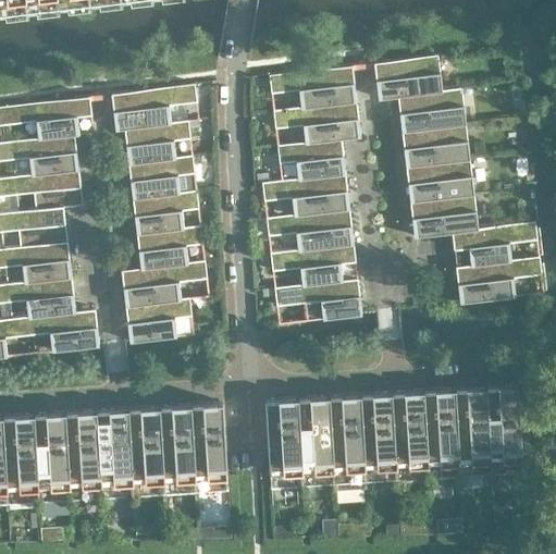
[(25,0),(0,0),(0,16),(27,13),(25,0)]
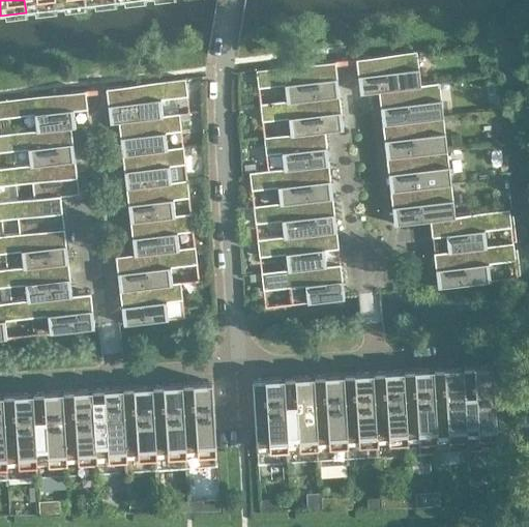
[(54,0),(24,0),(26,12),(56,9),(54,0)]
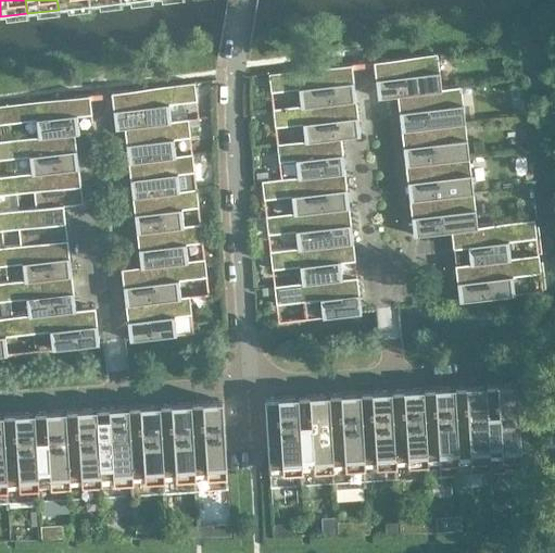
[(88,0),(57,0),(59,10),(90,7),(88,0)]
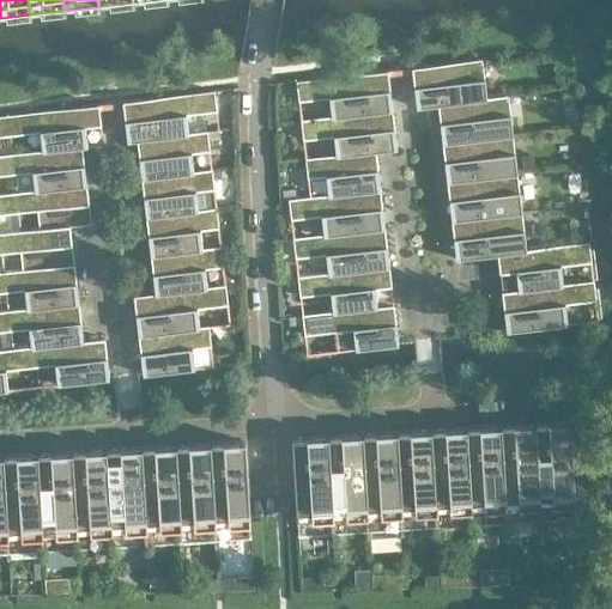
[(483,62),(412,71),(417,111),(438,108),(509,99),(509,98),(488,101),(483,62)]
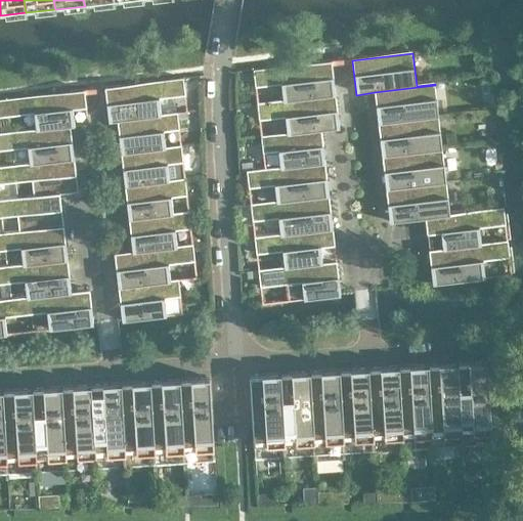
[(281,87),(284,101),(336,96),(332,62),(254,72),(256,90),(281,87)]
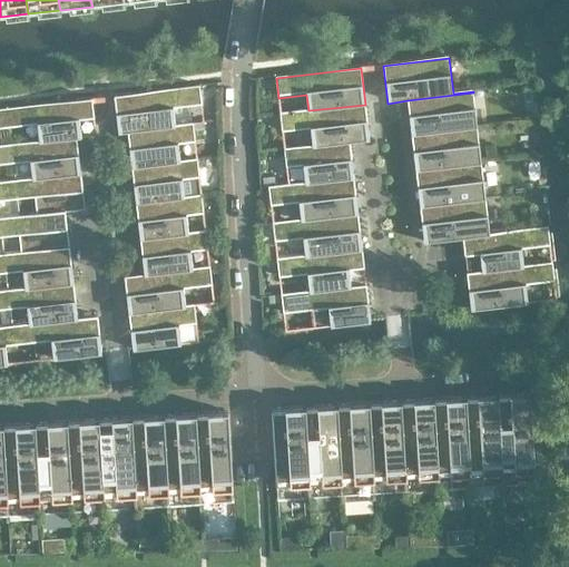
[(200,87),(115,97),(119,135),(128,134),(194,126),(205,125),(204,124),(176,126),(174,110),(202,107),(200,87)]
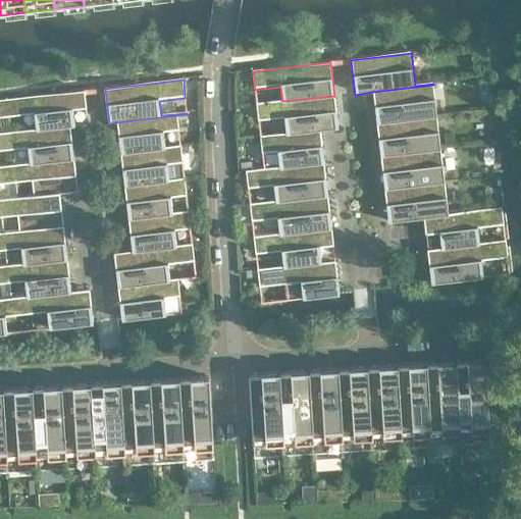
[(433,85),(373,92),(377,124),(437,117),(433,85)]
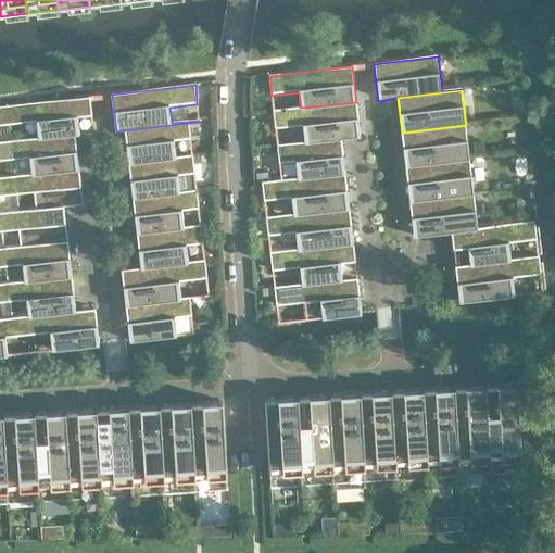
[(90,98),(7,108),(11,143),(75,136),(95,134),(90,98)]
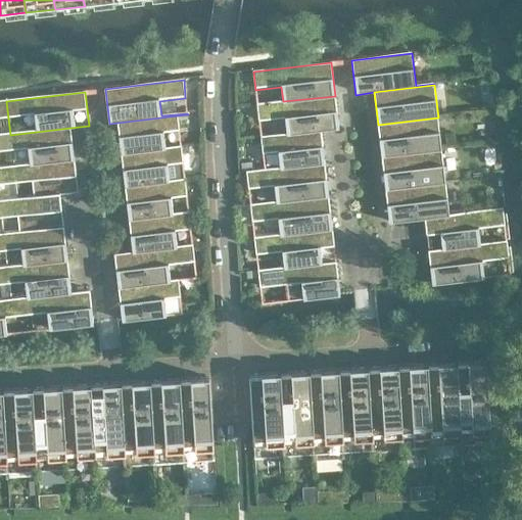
[(283,101),(256,104),(259,123),(285,120),(287,134),(321,131),(321,132),(339,130),(335,96),(283,101)]
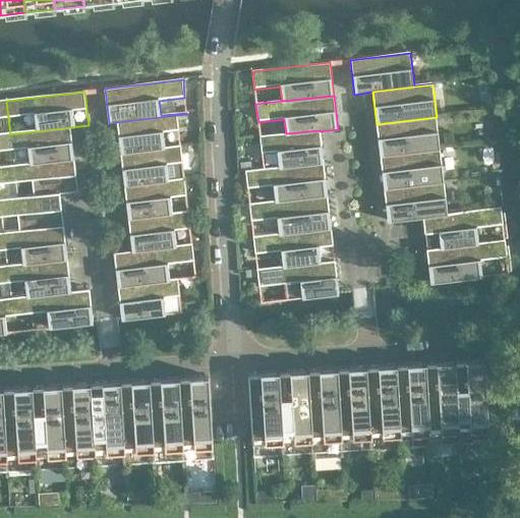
[(6,101),(0,101),(0,134),(10,134),(6,101)]
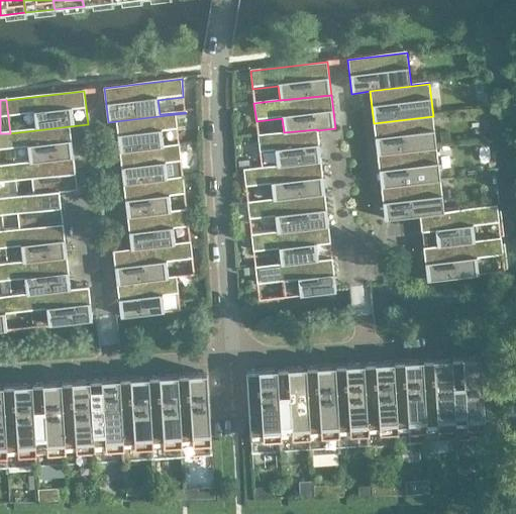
[(176,114),(116,121),(120,152),(164,146),(162,132),(178,130),(176,114)]
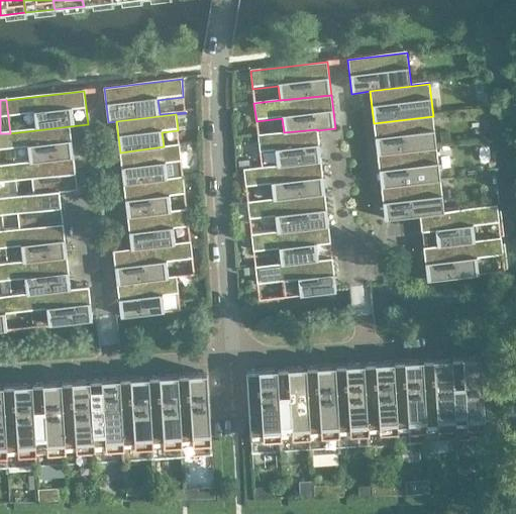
[(433,116),(374,123),(378,156),(437,148),(433,116)]
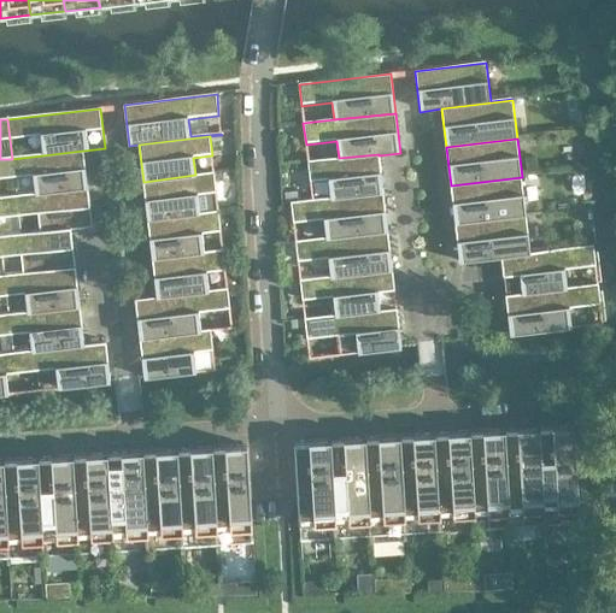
[(83,151),(12,159),(17,198),(88,189),(83,151)]
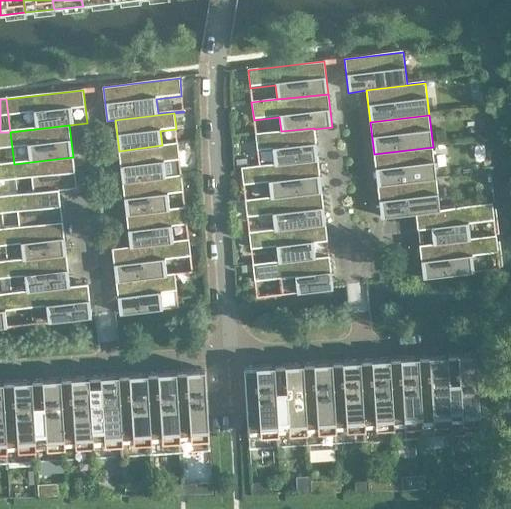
[(314,128),(281,131),(255,135),(257,152),(273,150),(274,165),(318,161),(314,129),(314,128)]
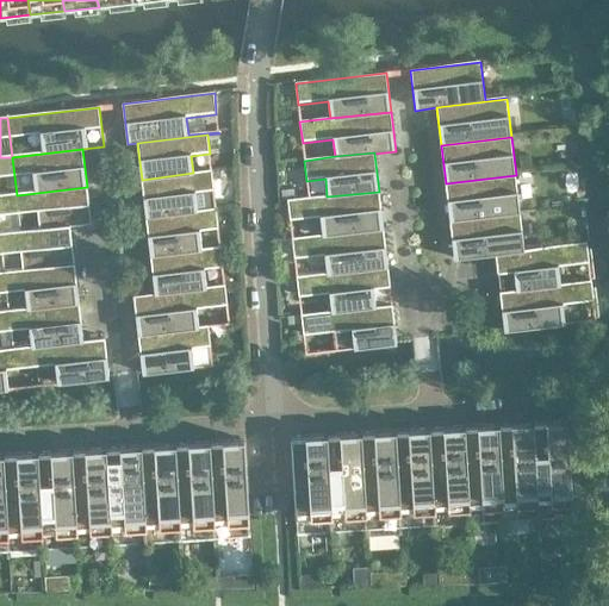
[(12,157),(0,157),(0,197),(17,195),(12,157)]
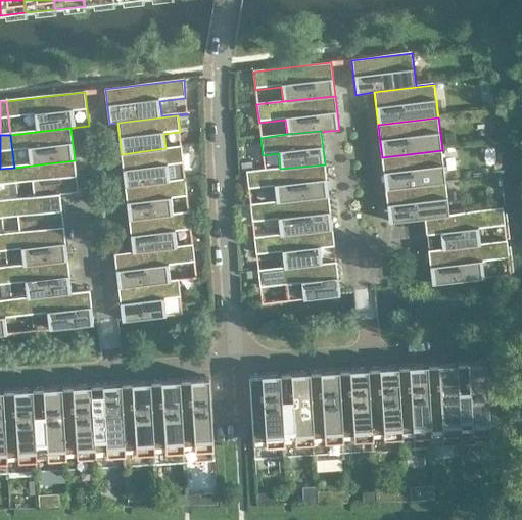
[(165,148),(122,154),(126,188),(185,180),(182,147),(165,148)]
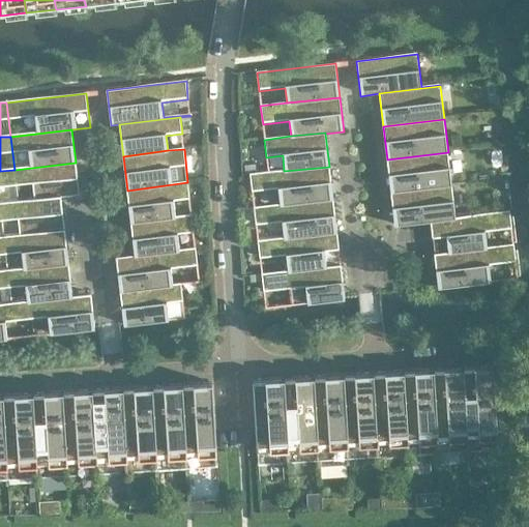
[(448,152),(387,159),(390,193),(452,185),(448,152)]
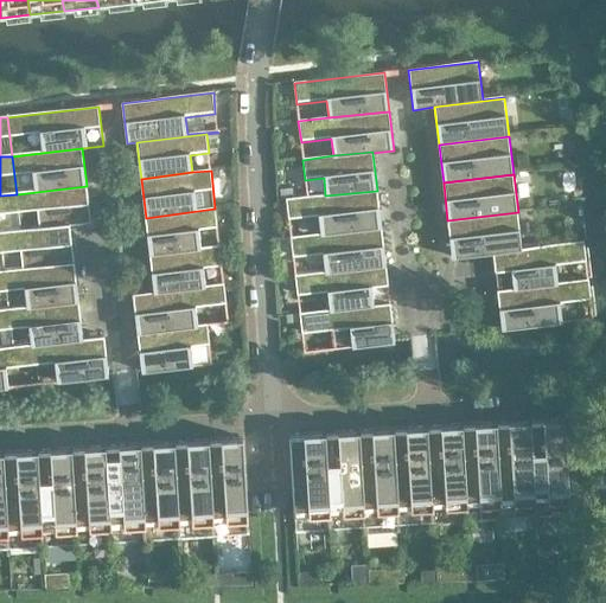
[(87,186),(17,194),(21,232),(70,228),(91,225),(87,186)]
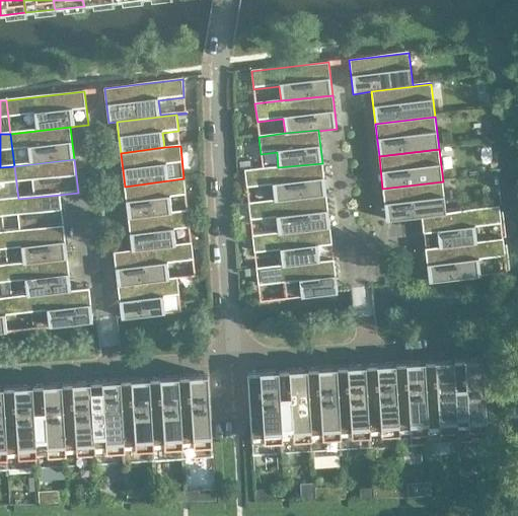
[(278,167),(244,171),(246,189),(273,186),(275,201),(326,196),(322,163),(278,167)]
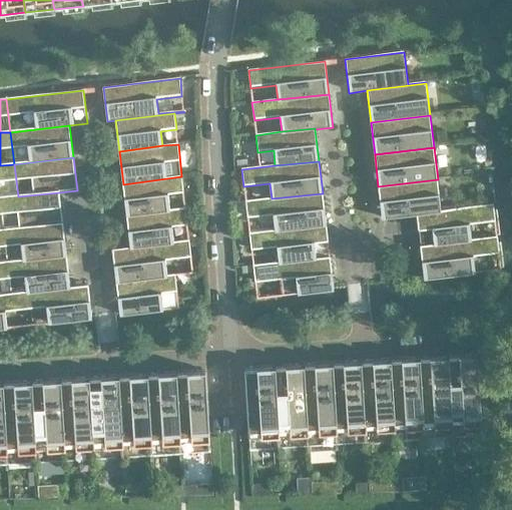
[(14,164),(0,165),(0,198),(18,196),(14,164)]
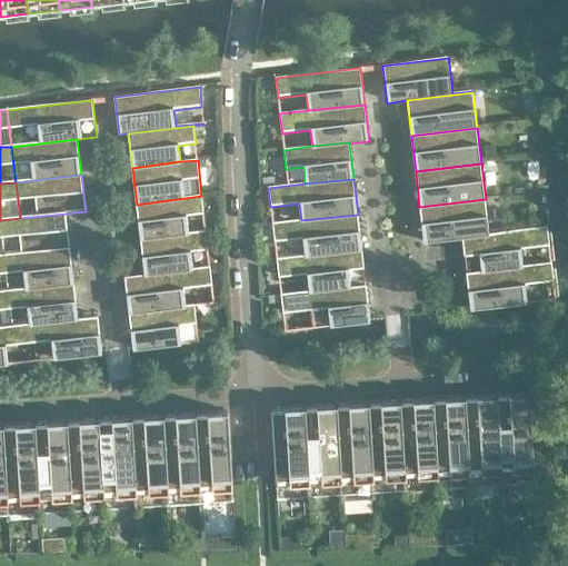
[(201,196),(137,205),(140,240),(189,234),(187,217),(203,215),(201,196)]
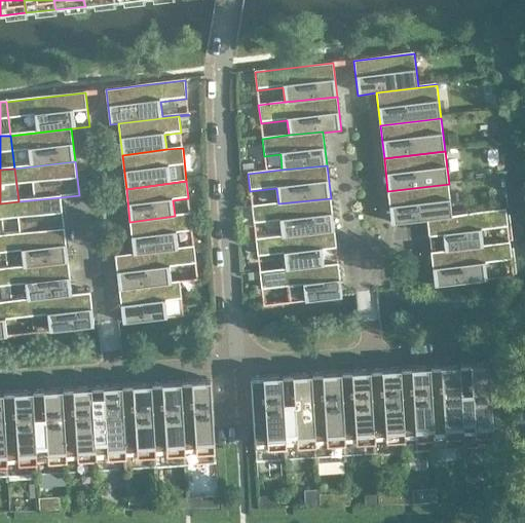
[(449,184),(387,191),(391,225),(427,221),(453,218),(449,184)]
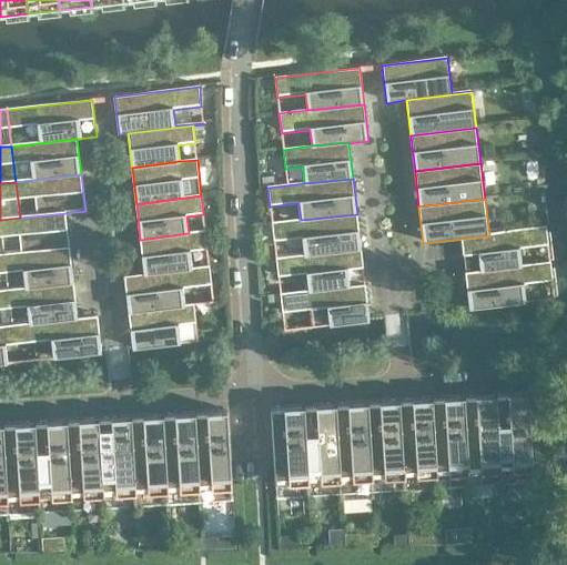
[(20,218),(0,220),(4,255),(70,248),(66,213),(20,218)]
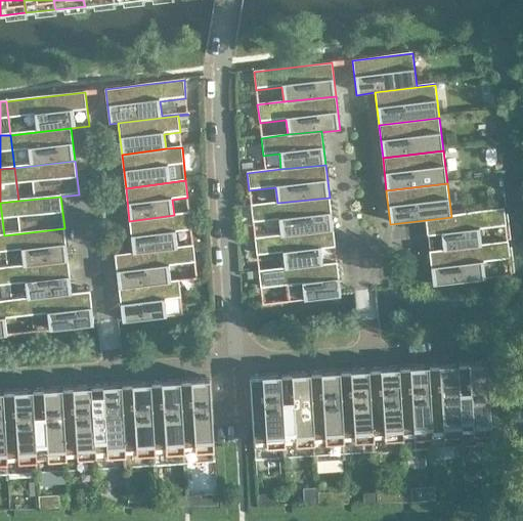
[(330,198),(277,203),(251,206),(253,223),(279,220),(280,235),(334,230),(330,198)]
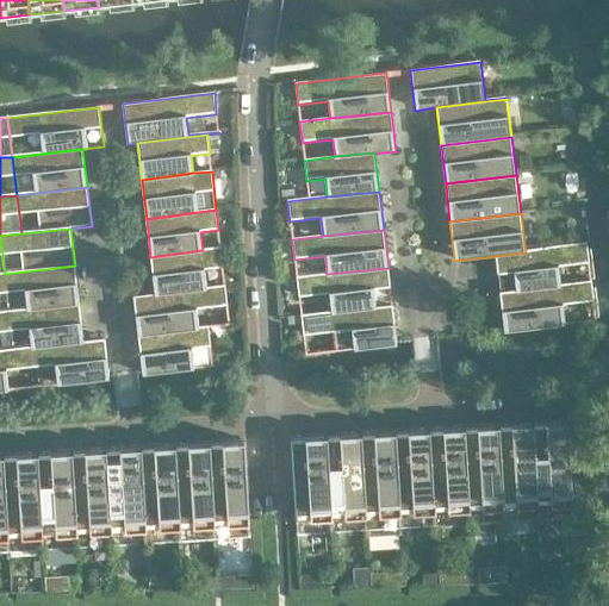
[(588,244),(496,256),(501,294),(560,286),(559,268),(589,264),(588,244)]
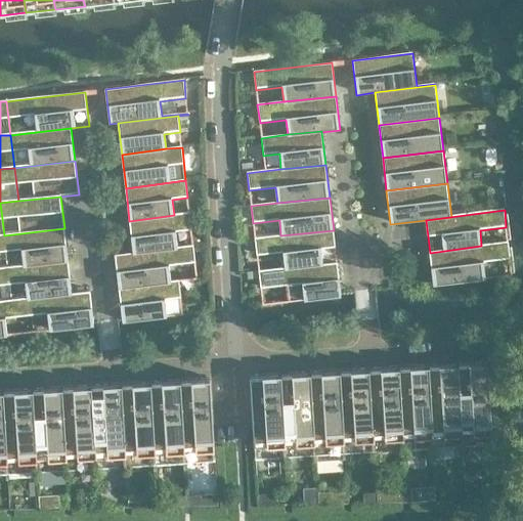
[(174,215),(129,221),(133,253),(133,254),(177,248),(176,232),(191,230),(189,213),(174,215)]
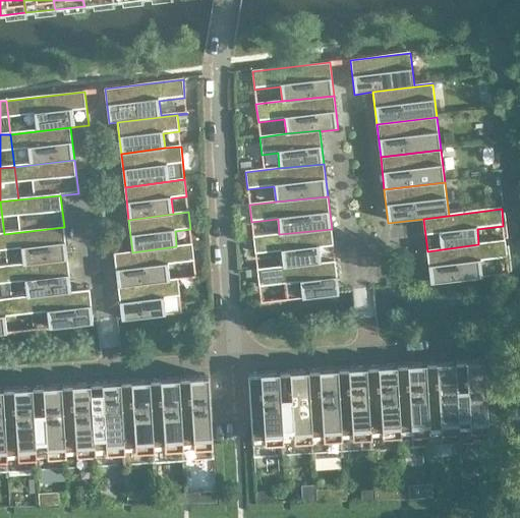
[(64,227),(4,234),(8,267),(67,260),(64,227)]
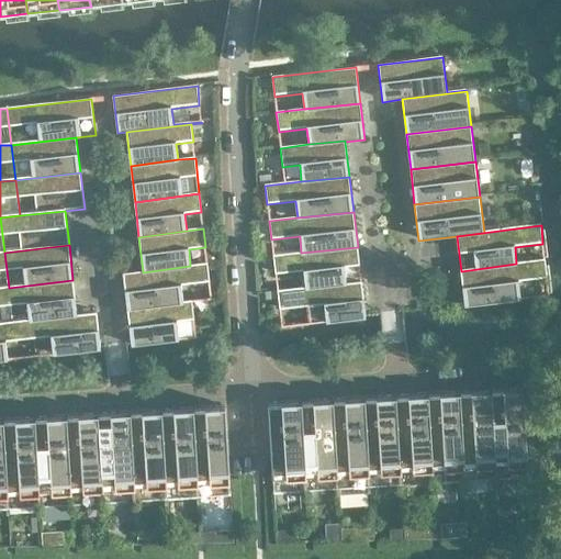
[(260,256),(270,255),(269,245),(259,246),(260,256)]
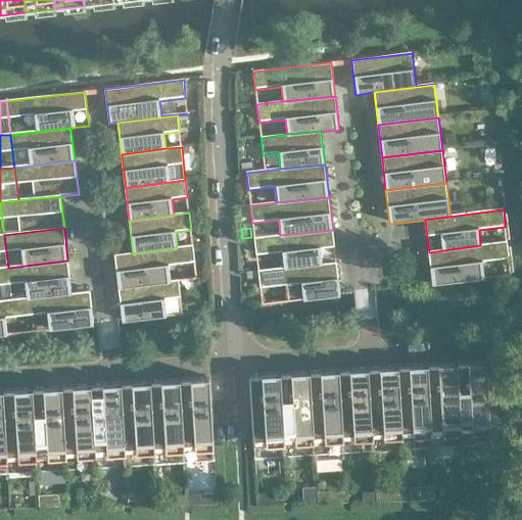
[(333,230),(280,235),(254,238),(256,256),(282,253),(284,268),(336,263),(333,230)]
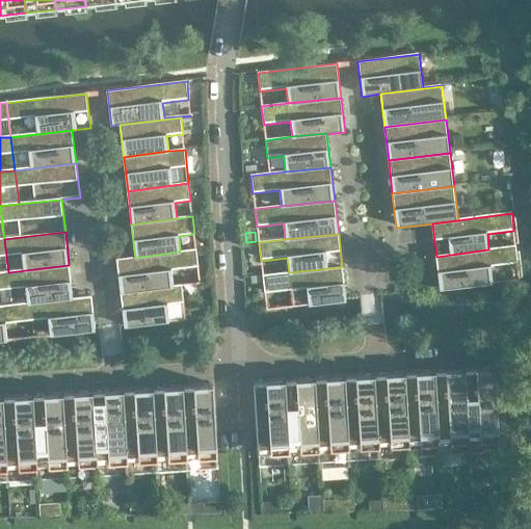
[(488,249),(436,257),(440,290),(493,285),(490,267),(518,264),(515,246),(488,249)]
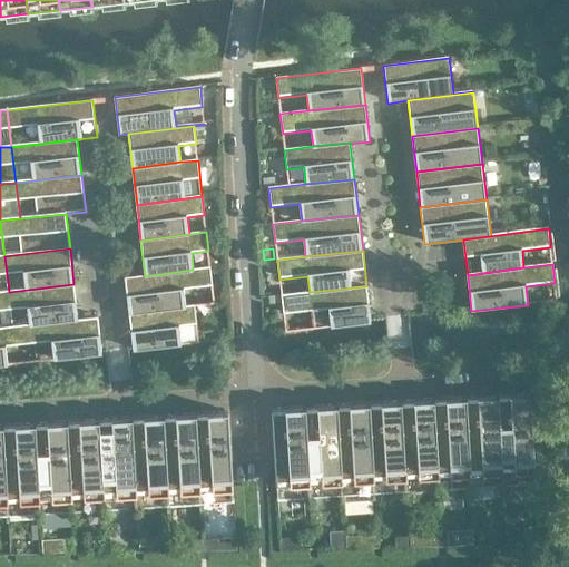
[(145,275),(125,277),(129,314),(195,308),(215,305),(215,303),(186,306),(184,291),(213,287),(211,267),(193,270),(145,276),(145,275)]
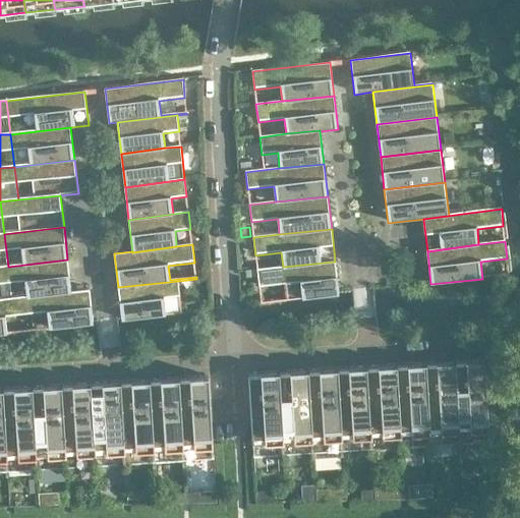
[(67,260),(8,267),(11,300),(30,297),(71,292),(67,260)]
